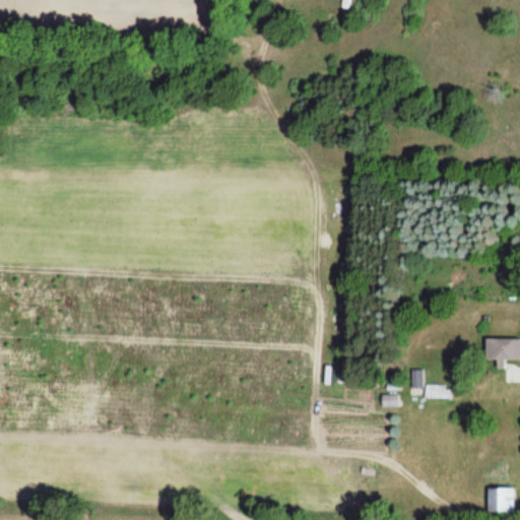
[(519,338),(485,338),(485,370),(504,370),(504,361),(519,360),(519,338)]
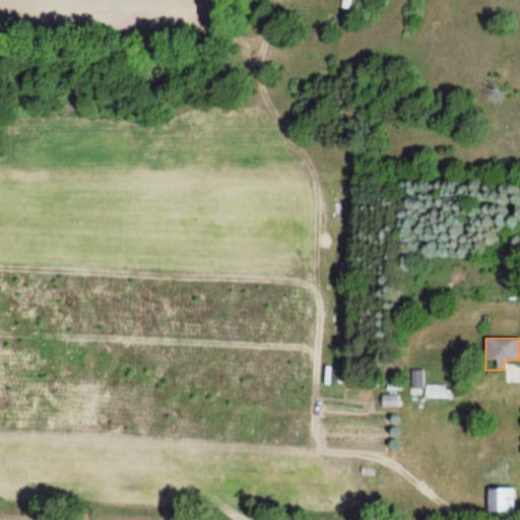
[(410,387),(420,387),(420,370),(410,370),(410,387)]
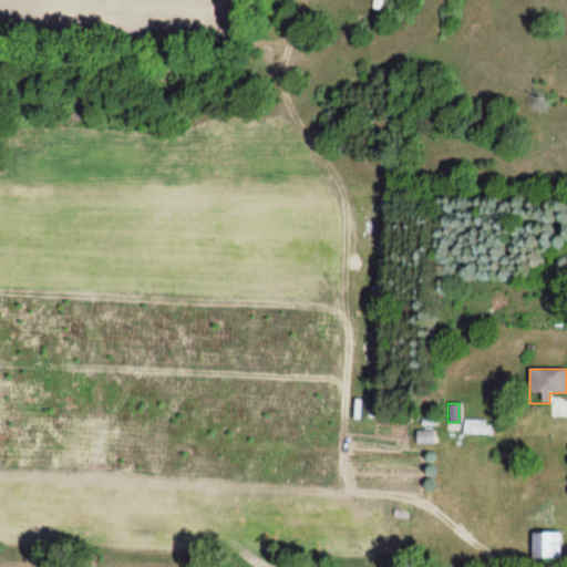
[(490,433),(490,422),(463,422),(463,433),(490,433)]
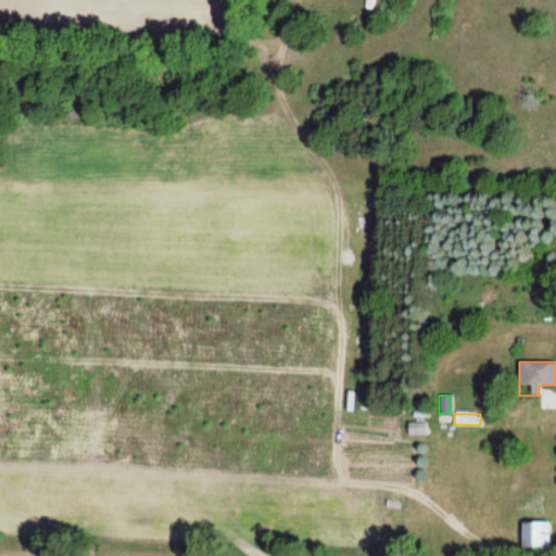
[(424,421),(408,421),(408,436),(424,436),(424,421)]
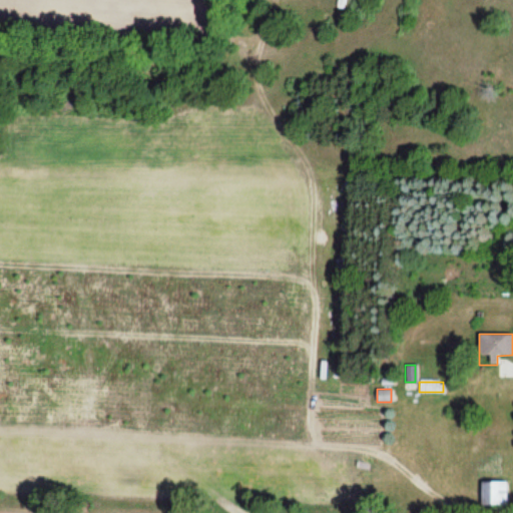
[(481,481),(481,505),(506,505),(506,481),(481,481)]
